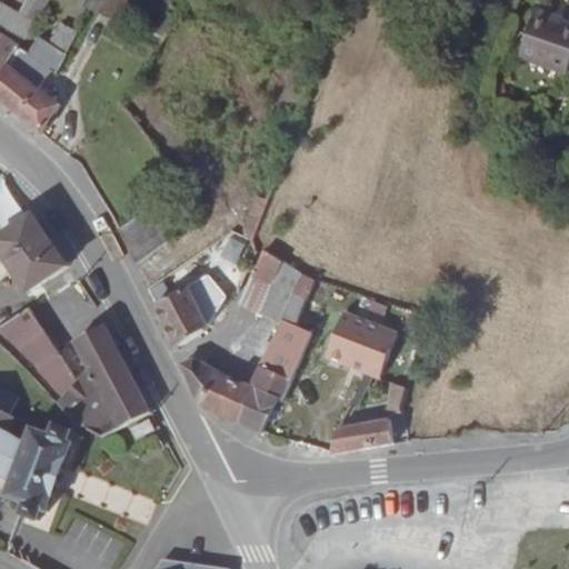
[(36,23),(49,0),(28,0),(20,15),(36,23)]
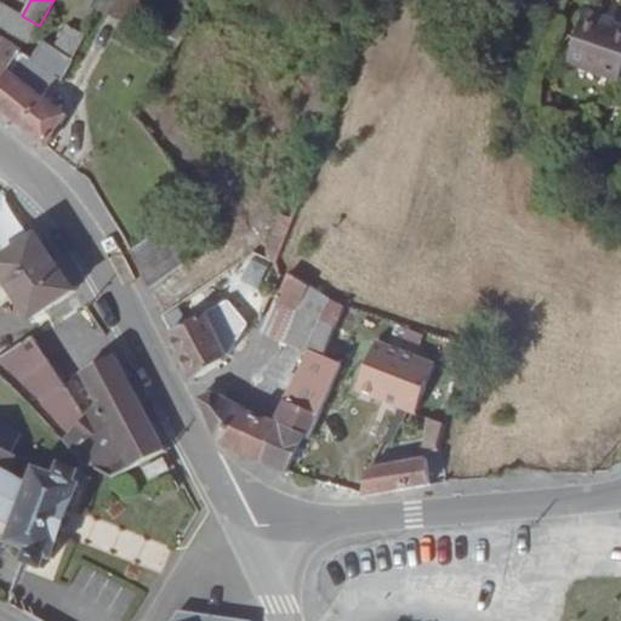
[(129,27),(142,0),(103,0),(98,10),(129,27)]
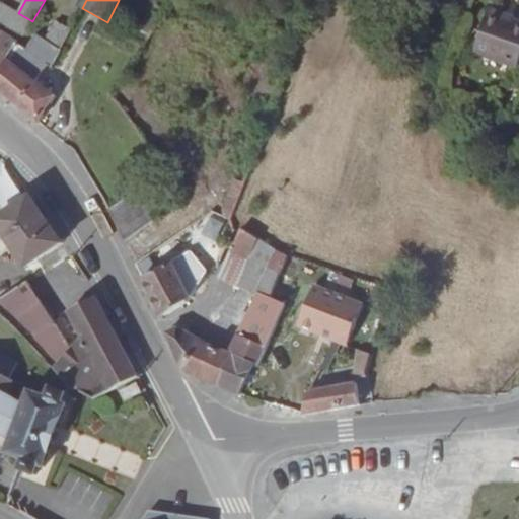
[(32,21),(18,13),(0,2),(0,22),(23,36),(32,21)]
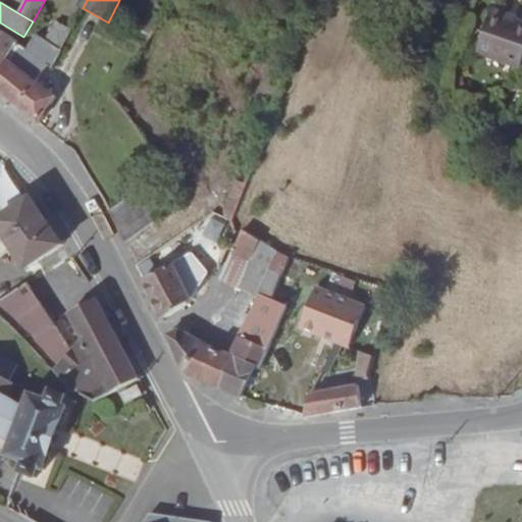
[(145,35),(158,14),(151,10),(139,31),(145,35)]
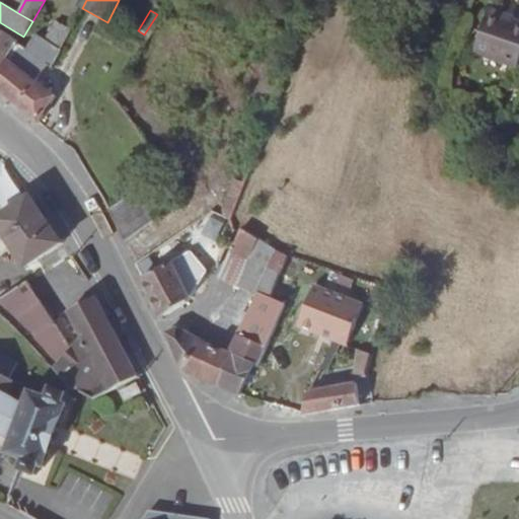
[(518,22),(488,12),(473,52),(517,67),(518,60),(518,22)]
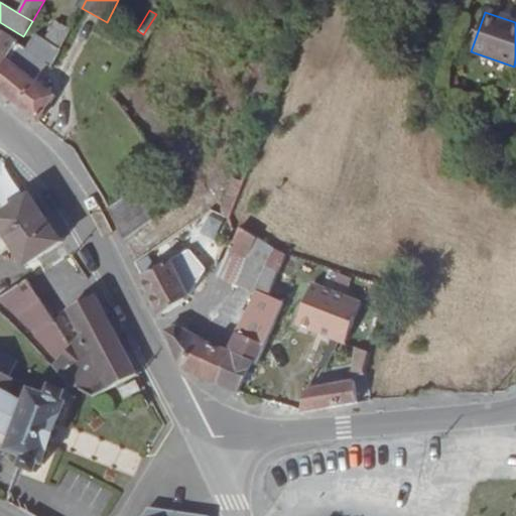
[(160,16),(156,14),(143,34),(140,39),(143,42),(160,16)]
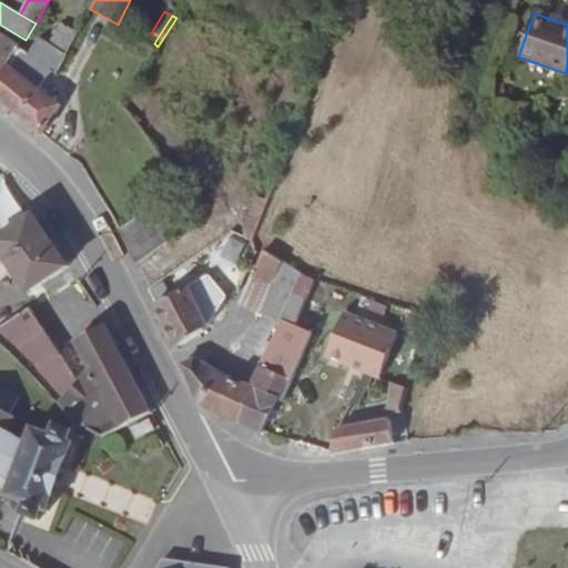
[(67,56),(78,32),(62,23),(51,44),(67,56)]
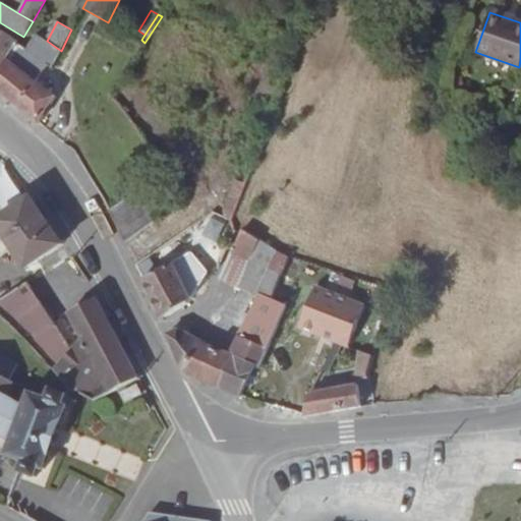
[(0,70),(17,44),(0,32),(0,70)]
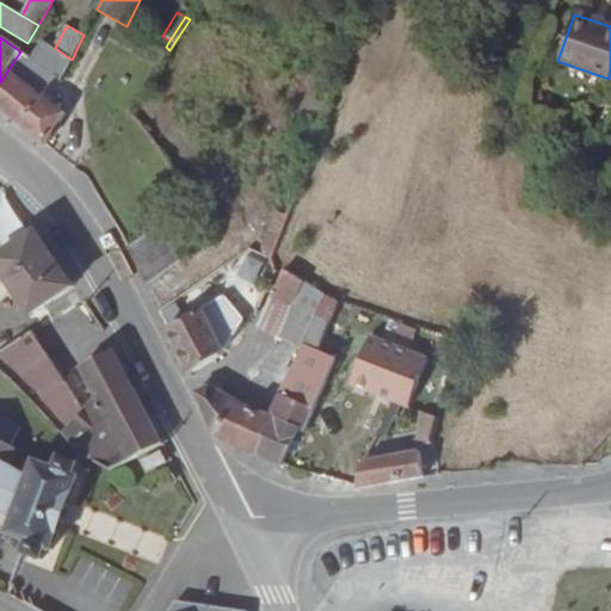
[(20,51),(0,82),(0,107),(17,122),(45,144),(65,115),(41,96),(56,76),(62,80),(65,74),(72,60),(55,48),(43,39),(31,57),(20,51)]
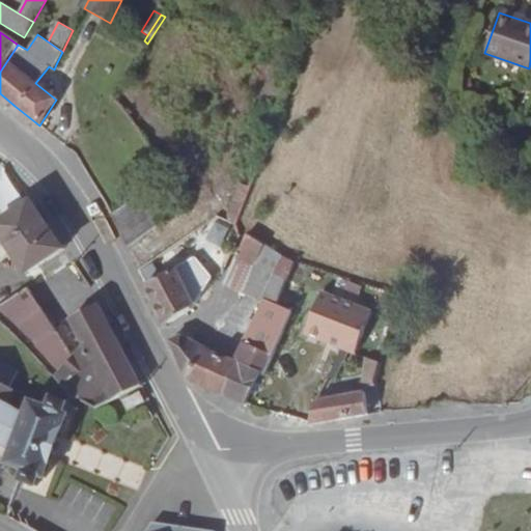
[(235,224),(254,173),(244,169),(226,216),(235,224)]
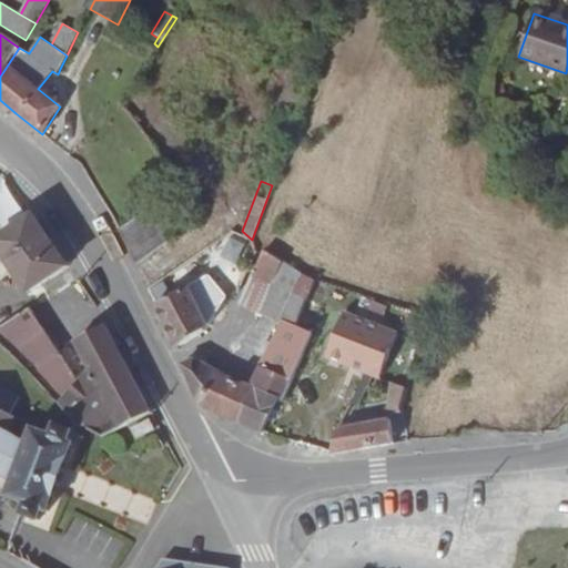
[(168,241),(150,206),(119,229),(135,264),(163,244),(168,241)]
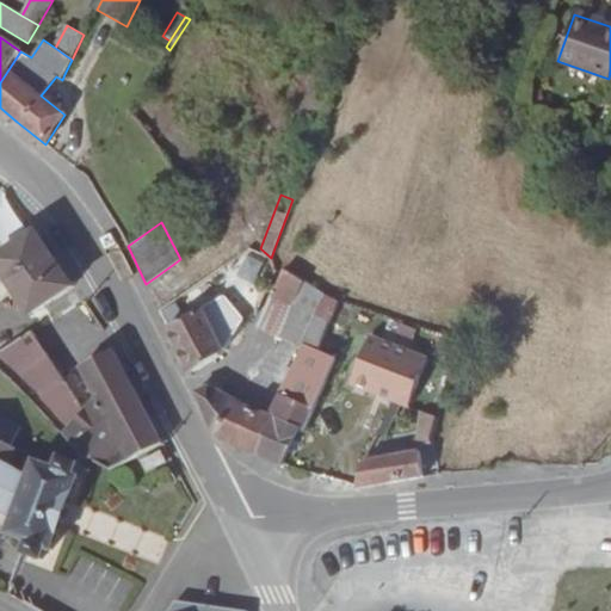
[(30,314),(72,288),(55,261),(36,232),(0,254),(0,300),(14,290),(30,314)]
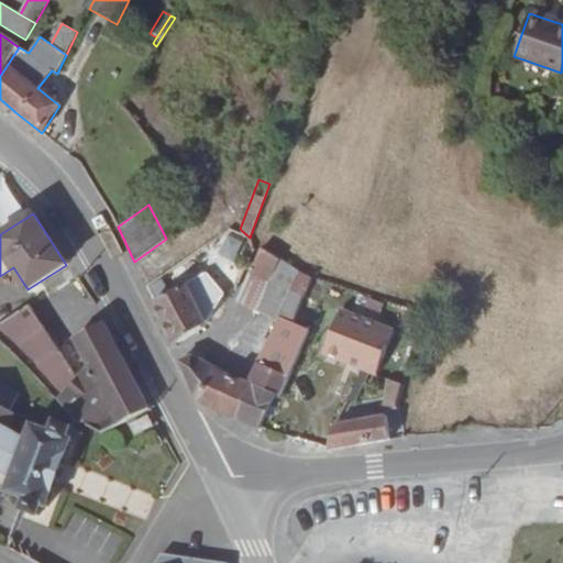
[(224,243),(235,230),(229,227),(218,235),(223,242),(224,243)]
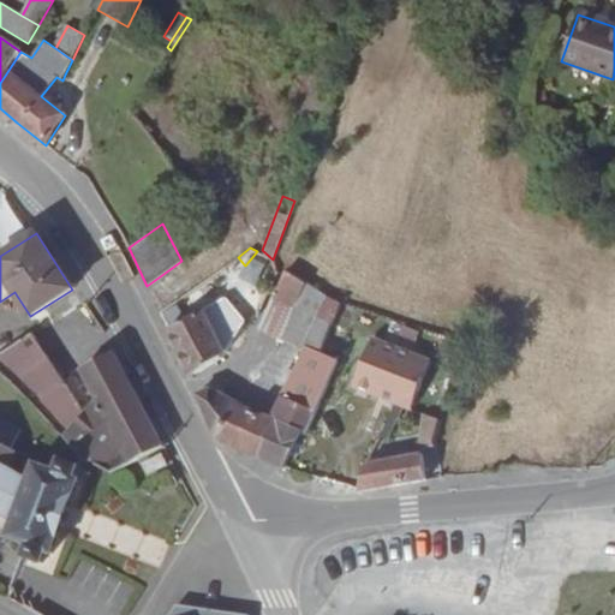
[(280,338),(305,282),(286,270),(261,328),(280,338)]
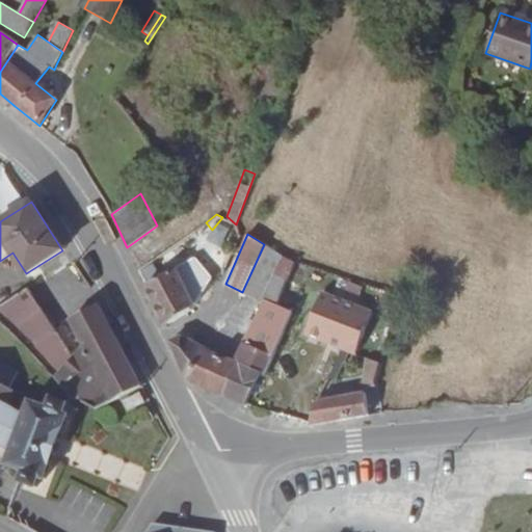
[(282,255),(264,244),(242,292),(264,301),(266,298),(276,303),(293,262),(282,255)]
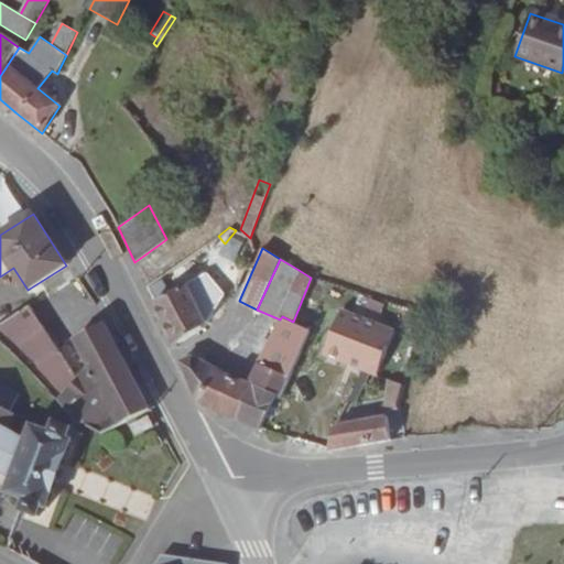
[(202,328),(206,323),(195,302),(216,285),(221,273),(208,262),(197,279),(154,302),(164,324),(174,346),(202,328)]
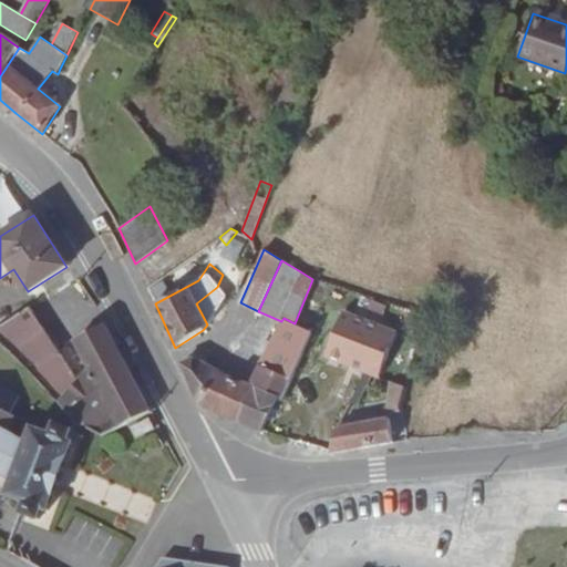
[(0,309),(0,343),(12,356),(47,332),(30,308),(11,319),(3,307),(0,309)]
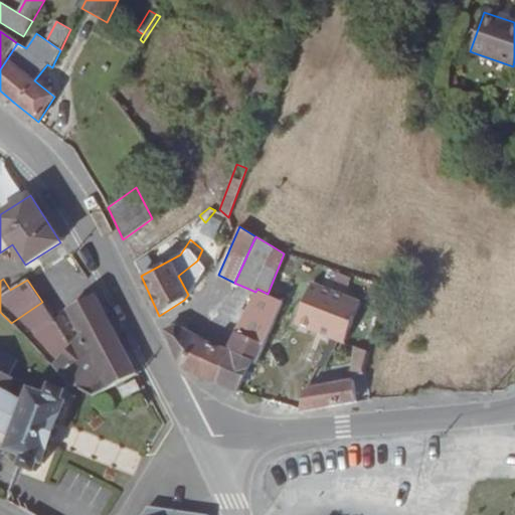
[(226,350),(230,351),(251,363),(256,365),(283,303),(268,296),(268,294),(258,289),(255,292),(226,350)]
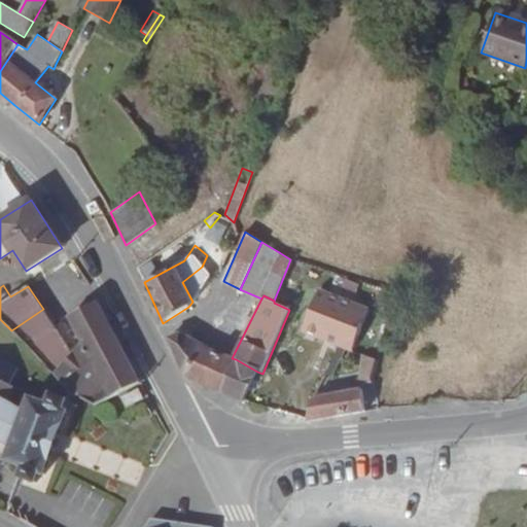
[(96,406),(141,383),(116,337),(98,302),(69,316),(83,342),(73,353),(43,309),(11,330),(71,393),(96,406)]
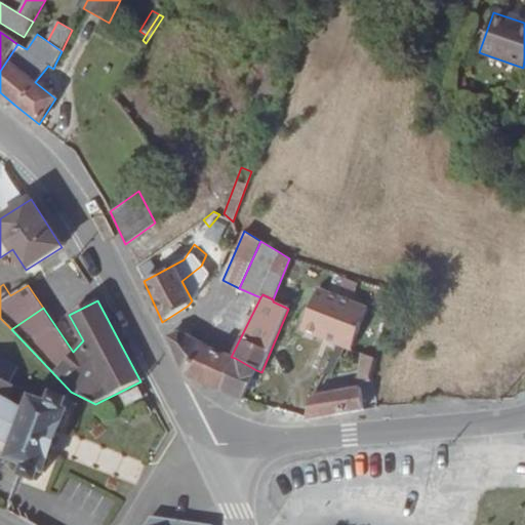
[(179,332),(169,336),(175,351),(185,374),(201,345),(202,344),(185,334),(183,335),(179,332)]
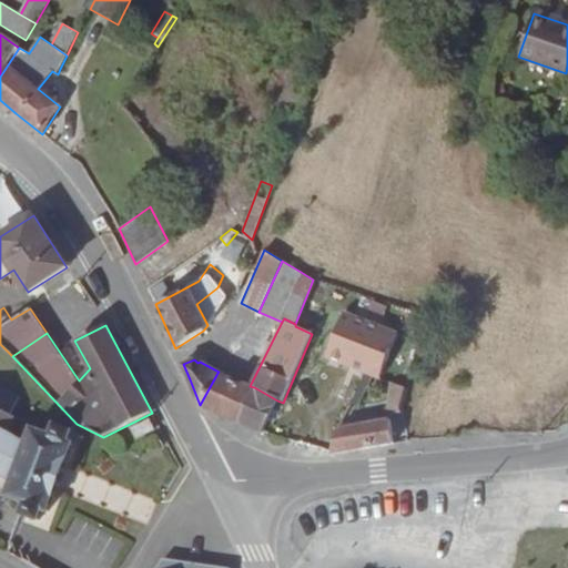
[(250,386),(217,373),(200,405),(222,415),(240,423),(254,387),(250,386)]
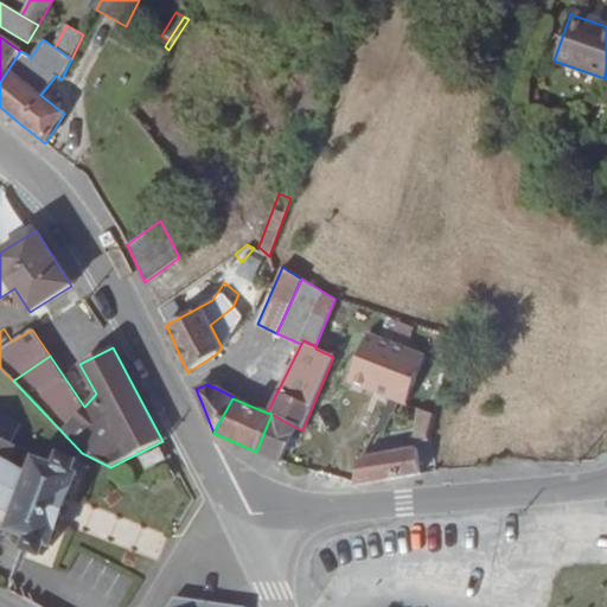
[(434,414),(417,408),(414,436),(415,442),(429,440),(428,434),(434,414)]
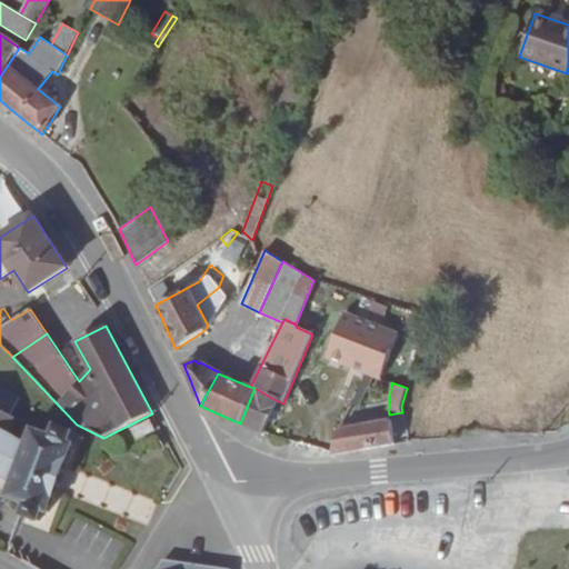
[(278,401),(255,388),(240,423),(251,429),(261,433),(262,432),(278,401)]
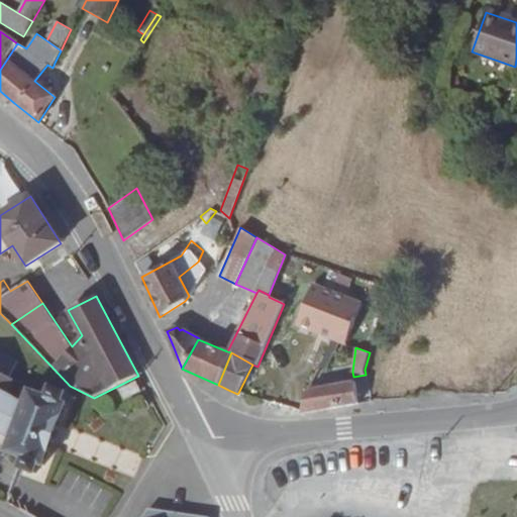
[(0,432),(11,438),(6,450),(23,457),(19,468),(35,474),(39,463),(43,466),(67,404),(63,402),(67,392),(49,386),(46,396),(30,390),(23,402),(6,393),(13,380),(0,373),(0,432)]
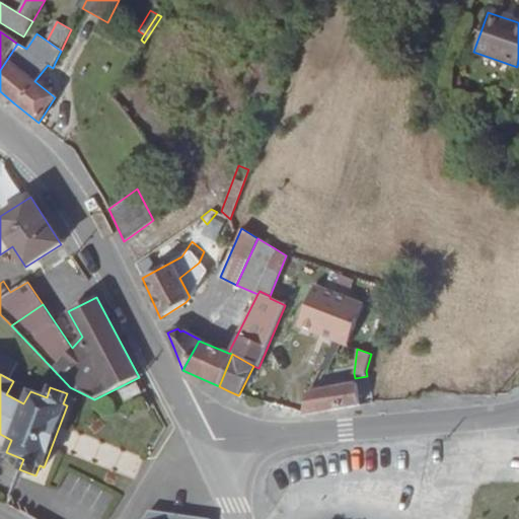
[(141,392),(136,383),(131,386),(132,387),(121,393),(124,399),(135,394),(136,395),(141,392)]
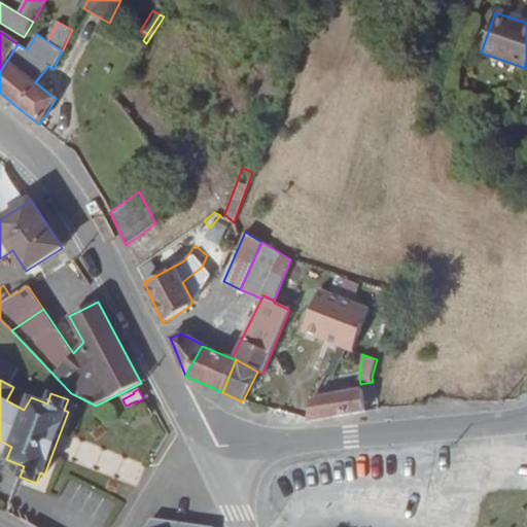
[(312,397),(308,420),(345,414),(366,411),(362,389),(312,397)]
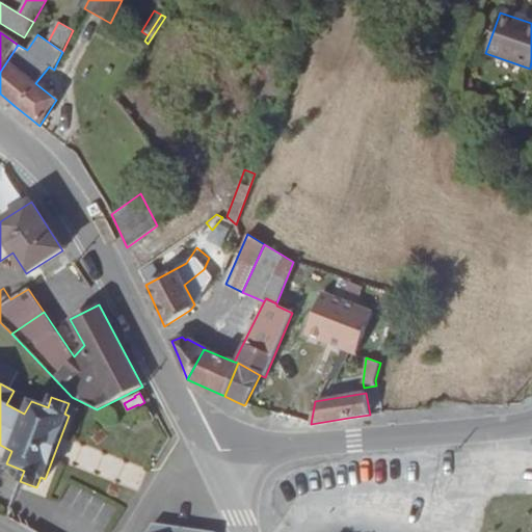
[(212,531),(188,528),(154,523),(147,531),(212,531)]
